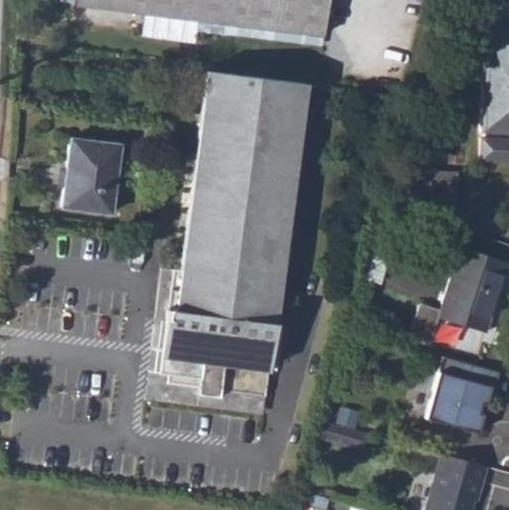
[(325,37),(329,0),(78,0),(78,7),(325,37)]
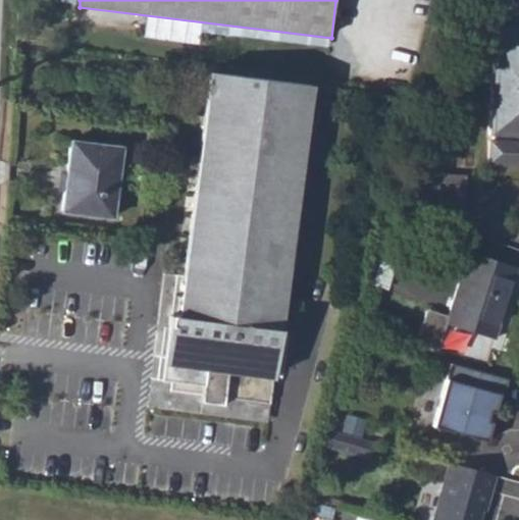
[(518,29),(497,27),(489,135),(518,137),(518,29)]
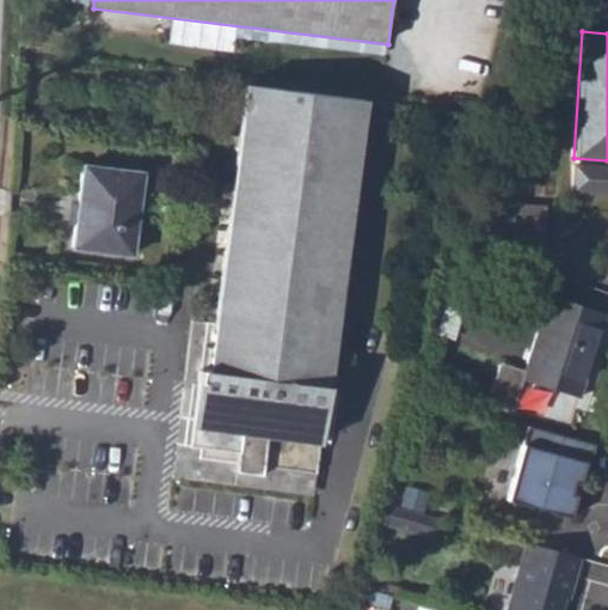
[(361,98),(262,85),(229,329),(220,328),(214,374),(201,373),(195,421),(190,420),(186,447),(201,450),(200,459),(239,465),(238,474),(265,477),(271,431),(324,438),(330,388),(323,388),(361,98)]
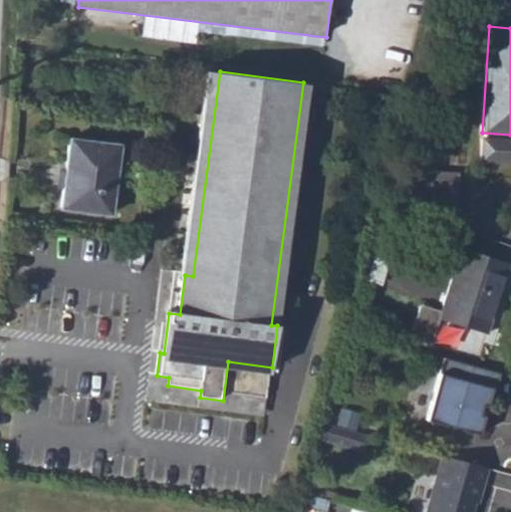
[(113,216),(121,147),(71,142),(68,170),(66,190),(64,209),(113,216)]
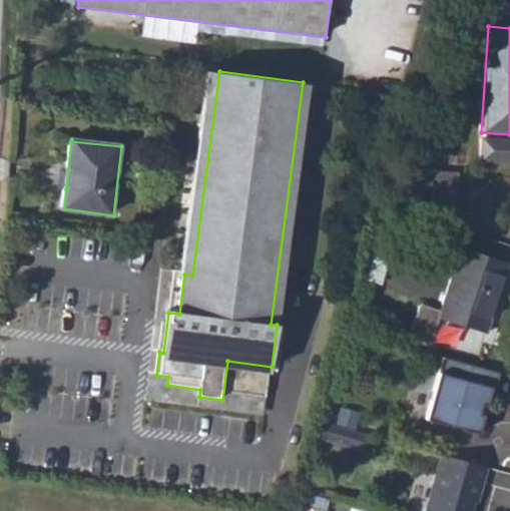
[(68,169),(60,169),(58,189),(66,189),(68,169)]
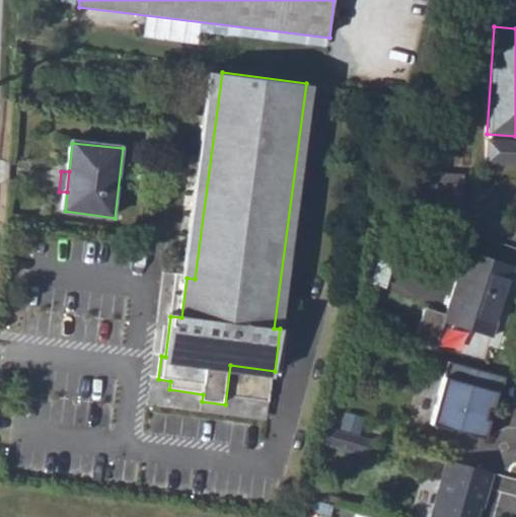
[(463,176),(435,173),(432,207),(460,209),(463,176)]
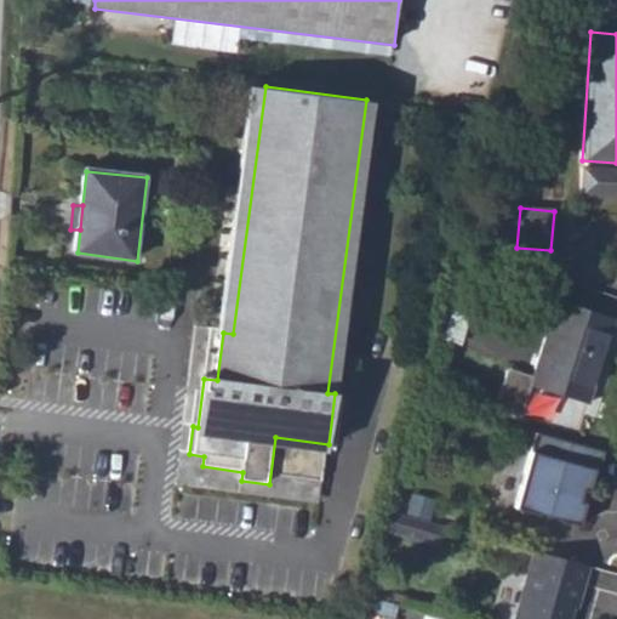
[(514,219),(489,217),(487,245),(512,248),(514,219)]
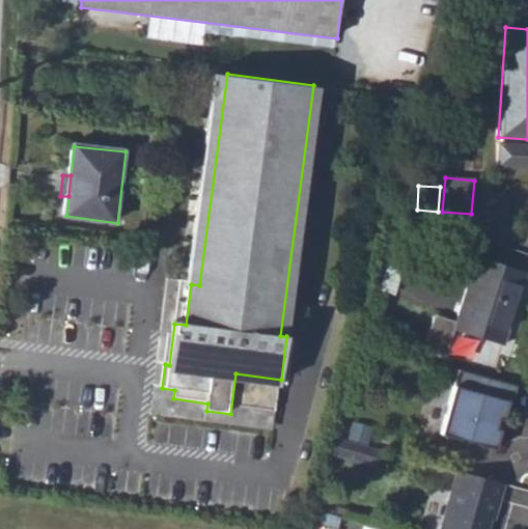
[(471,214),(442,212),(441,225),(470,234),(471,214)]
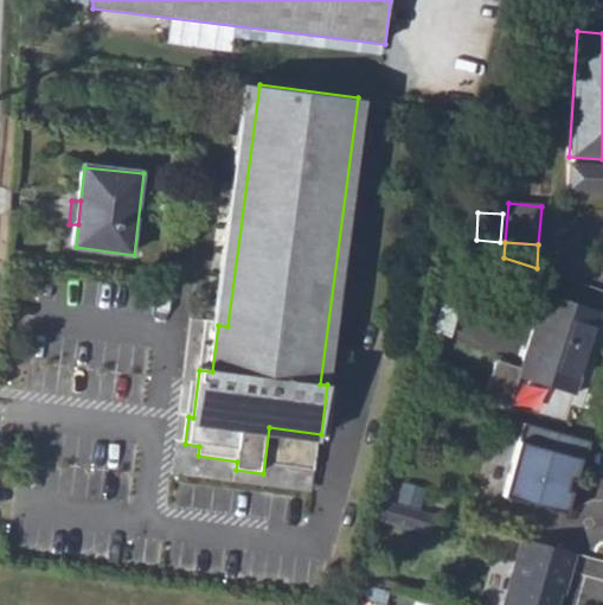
[(512,407),(523,379),(578,395),(602,324),(602,312),(549,294),(524,369),(500,361),(487,399),(512,407)]
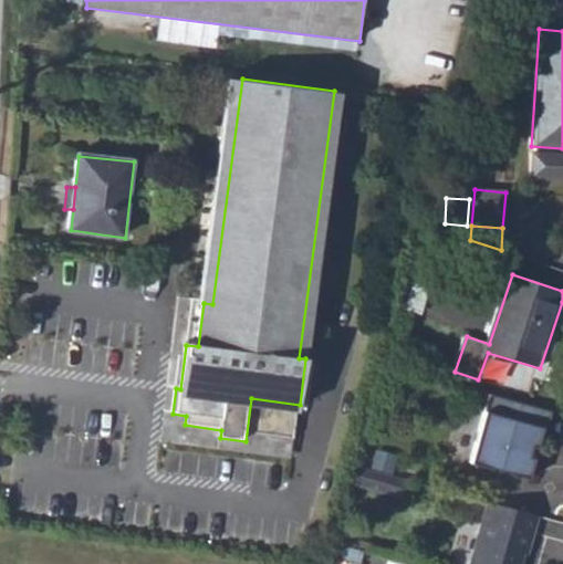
[(549,430),(554,414),(491,395),(471,466),(530,482),(544,429),(549,430)]
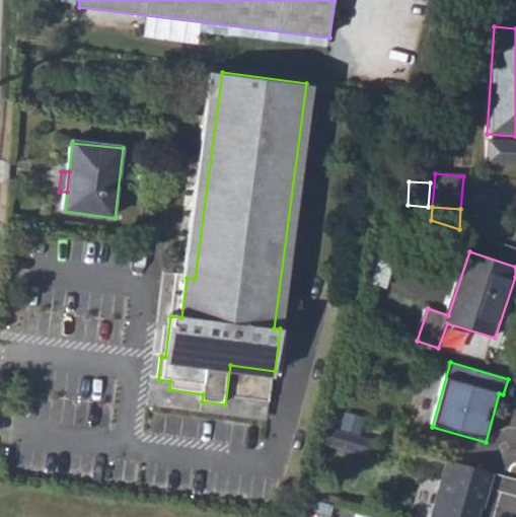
[(480,516),(482,510),(486,511),(496,474),(447,461),(432,516),(480,516)]
